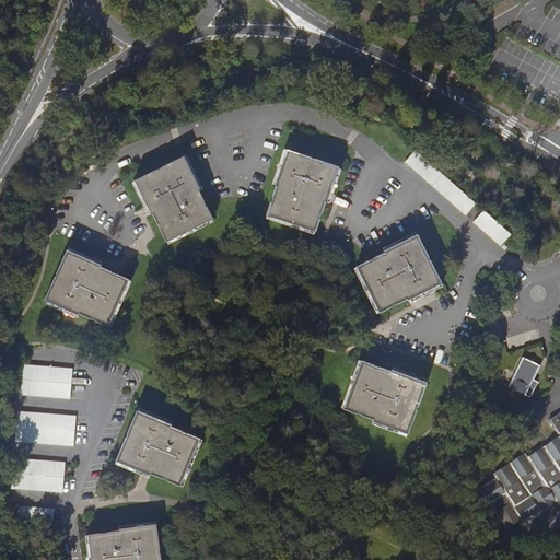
[(277,187),(266,216),(315,233),(325,202),(327,203),(328,199),(339,168),(287,151),(275,185),(277,187)]
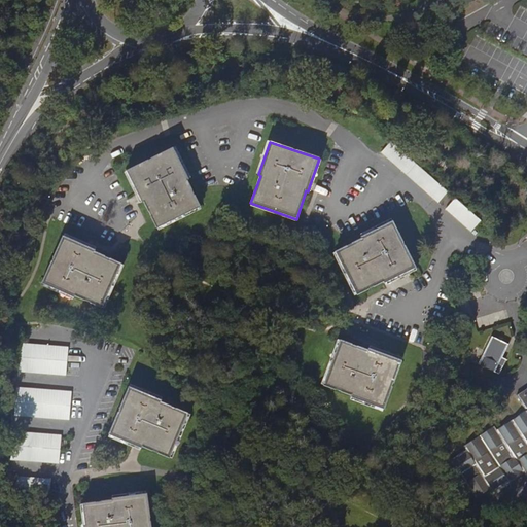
[(172,147),(126,171),(140,200),(141,203),(143,203),(156,229),(200,206),(187,181),(188,180),(172,147)]
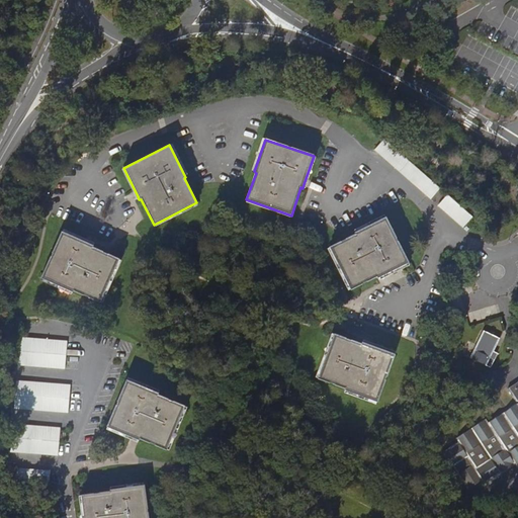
[(447,196),(437,206),(462,231),(472,220),(447,196)]
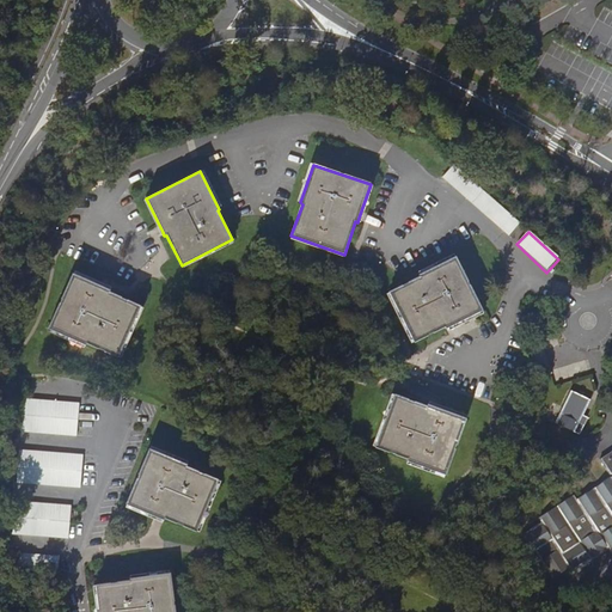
[(418,275),(389,291),(415,342),(445,326),(446,329),(450,328),(483,311),(456,255),(417,274),(418,275)]
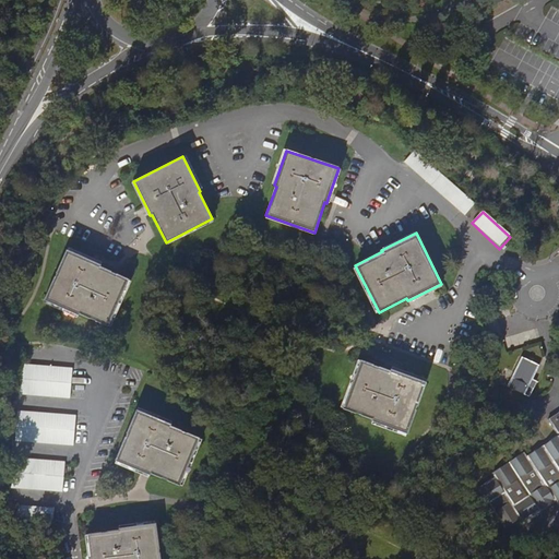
[(67,249),(44,299),(79,317),(80,313),(108,326),(129,281),(99,266),(100,265),(95,262),(67,249)]
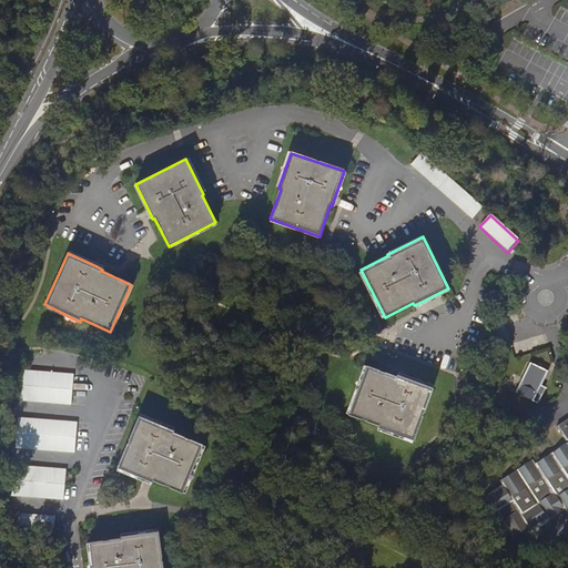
[(530,363),(517,392),(539,402),(544,394),(539,392),(548,372),(530,363)]
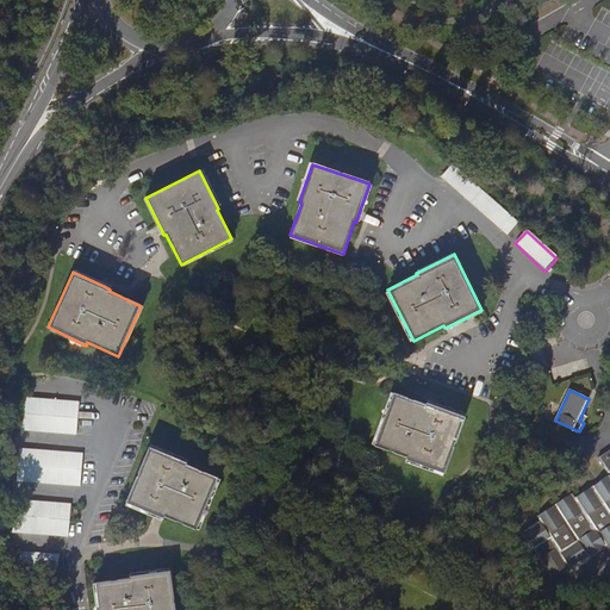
[(393,392),(373,444),(406,458),(405,459),(444,474),(466,417),(427,403),(425,405),(393,392)]
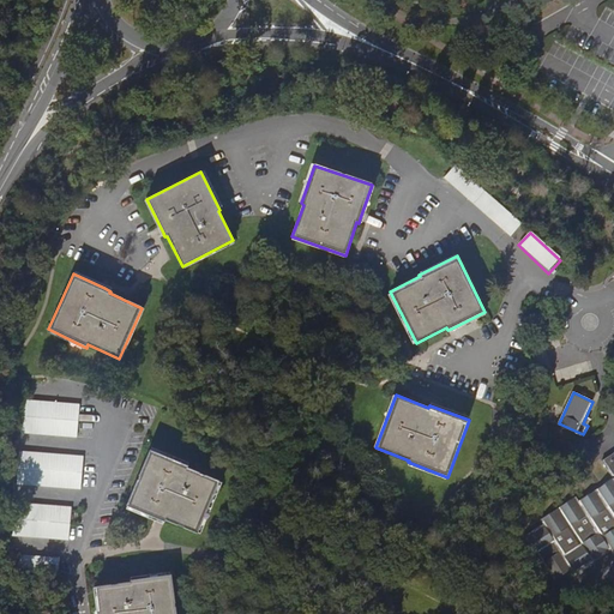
[(20,432),(78,438),(80,405),(23,399),(20,432)]
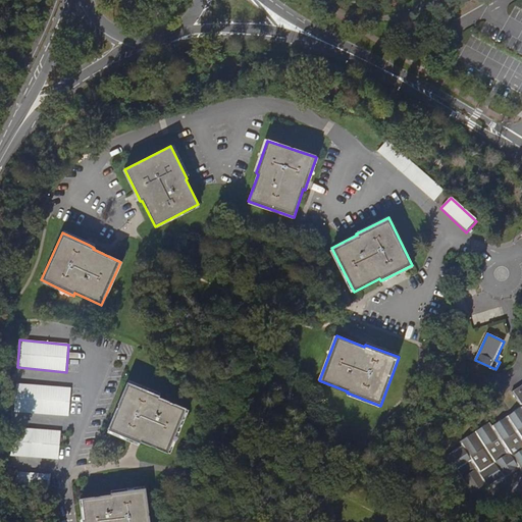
[(127,382),(107,430),(140,445),(141,442),(167,454),(188,409),(160,398),(161,396),(127,382)]
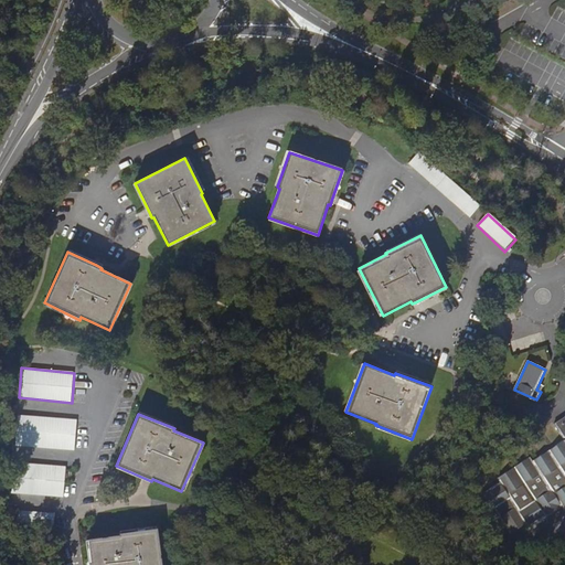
[(18,415),(14,445),(76,450),(78,420),(18,415)]
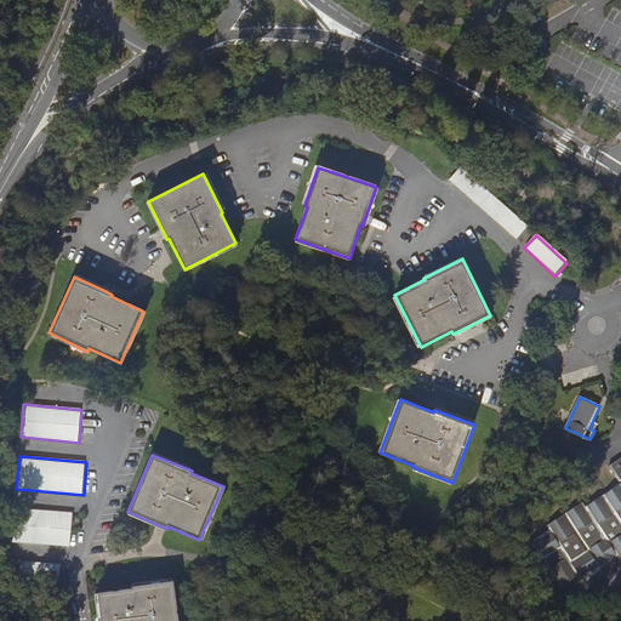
[(550,530),(533,541),(562,587),(580,575),(584,580),(619,557),(620,560),(620,459),(610,466),(620,482),(620,484),(587,507),(584,502),(547,527),(550,530)]
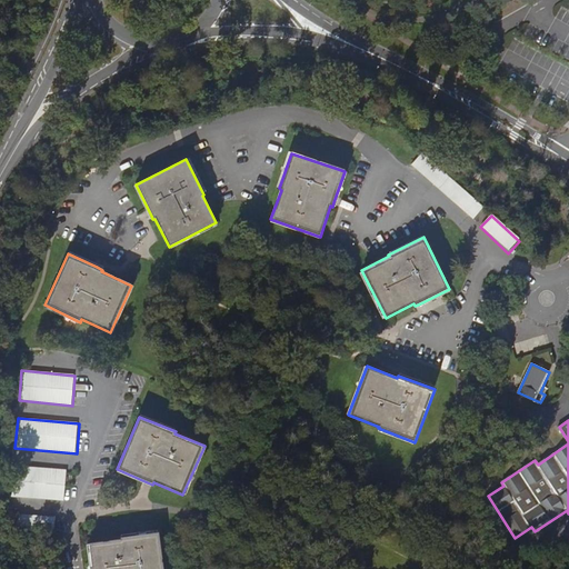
[(16,467),(12,496),(65,501),(67,471),(16,467)]
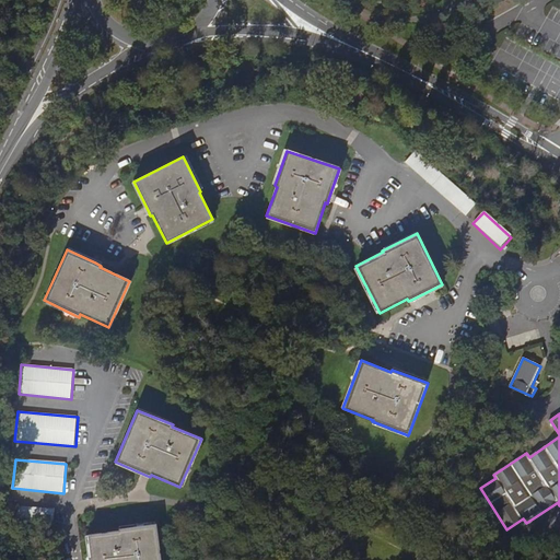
[(19,506),(18,522),(53,525),(55,510),(19,506)]
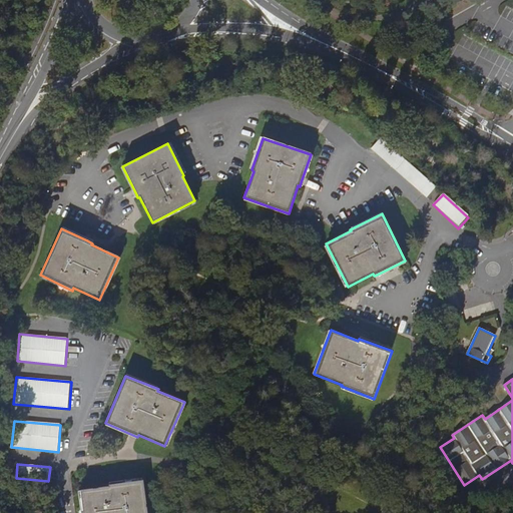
[(148,512),(144,480),(110,484),(110,486),(81,490),(84,512),(148,512)]
